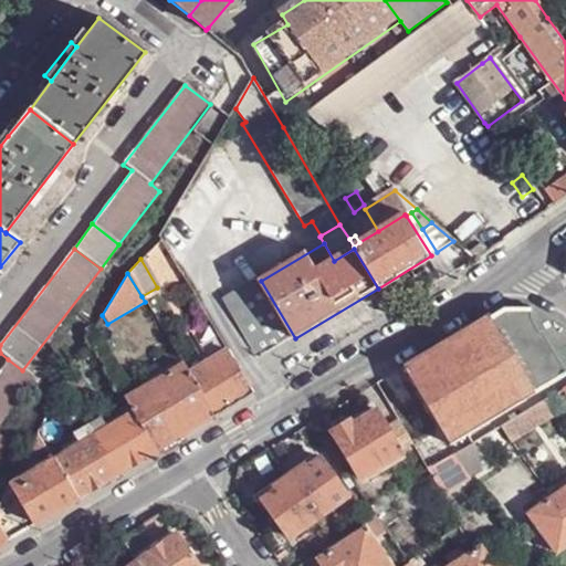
[(295,338),(261,281),(224,303),(259,360),(295,338)]
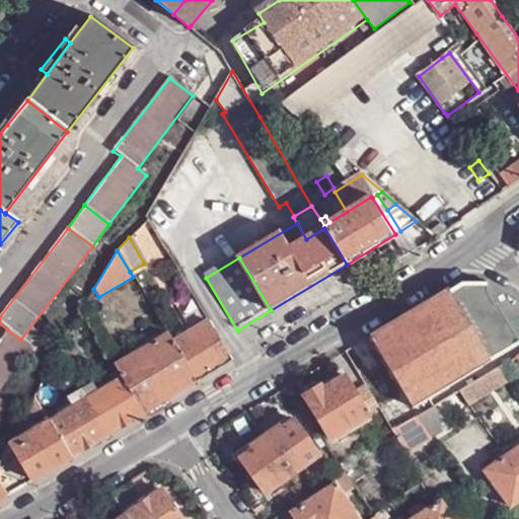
[(518,343),(518,297),(490,281),(462,282),(372,337),(384,357),(404,389),(414,405),(427,398),(518,343)]
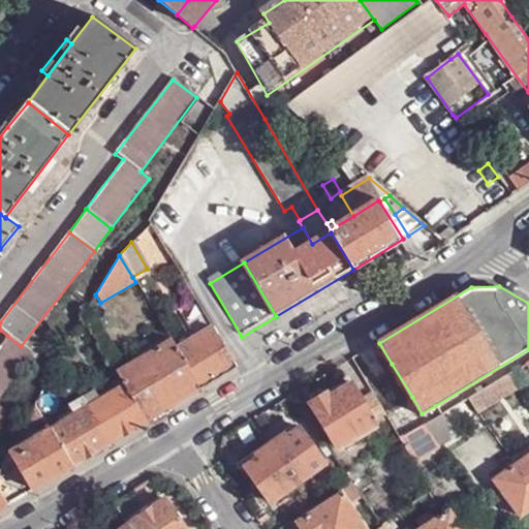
[(90,329),(83,316),(73,333),(82,337),(90,329)]
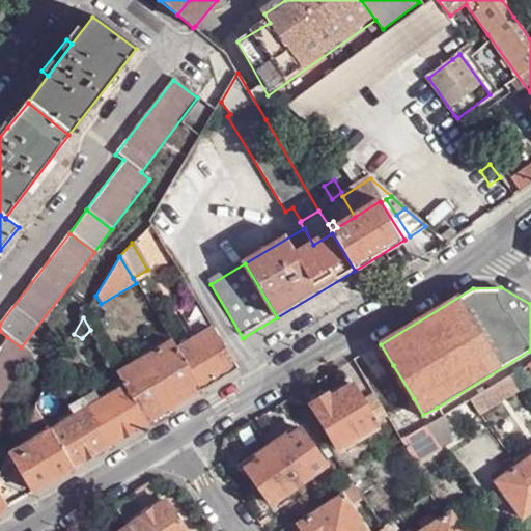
[(239,370),(215,331),(197,342),(179,352),(203,391),(239,370)]
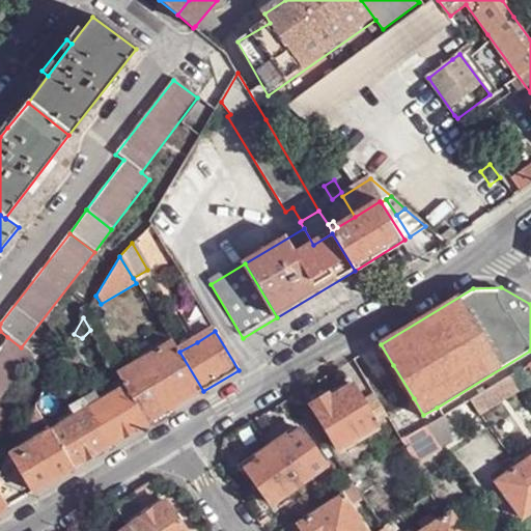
[(192,333),(173,343),(179,352),(197,342),(192,333)]
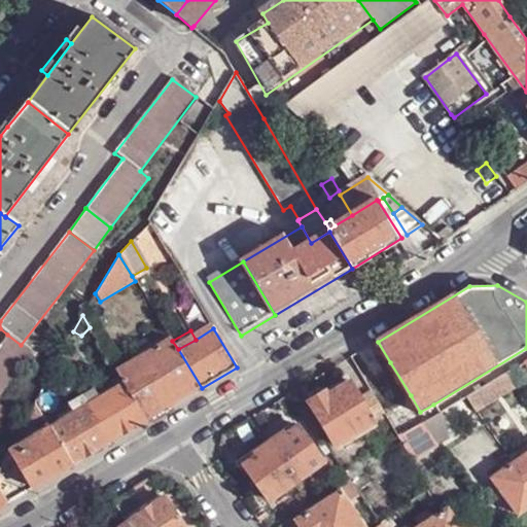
[(0,420),(7,412),(0,406),(0,394),(32,353),(21,345),(7,335),(0,344),(0,420)]
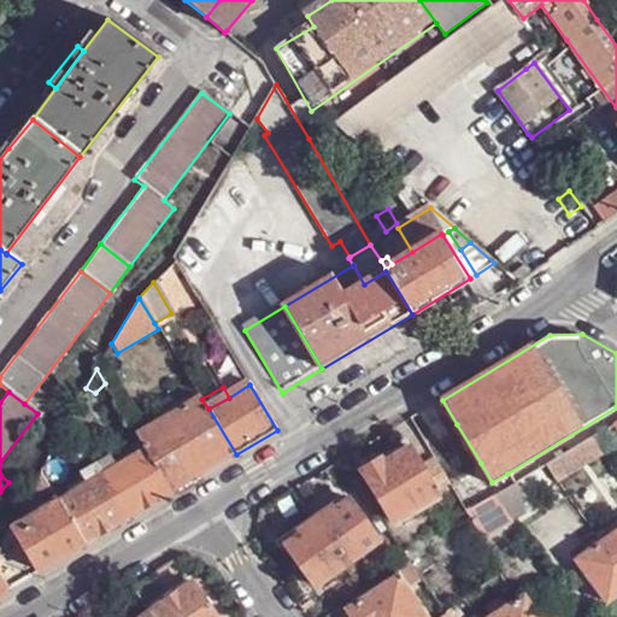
[(236,454),(209,409),(201,399),(139,436),(147,450),(174,493),(236,454)]
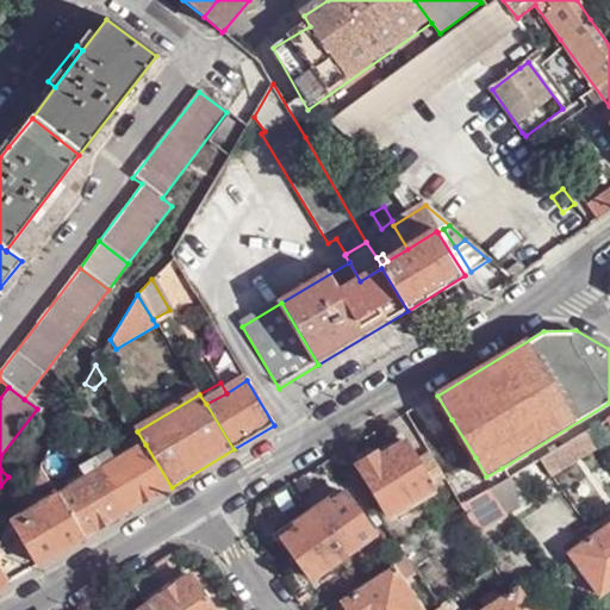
[(443,424),(452,419),(437,396),(429,402),(443,424)]
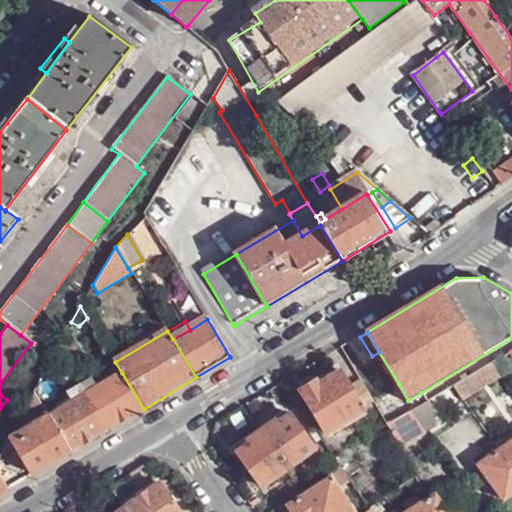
[(505,353),(498,358),(502,365),(509,361),(505,353)]
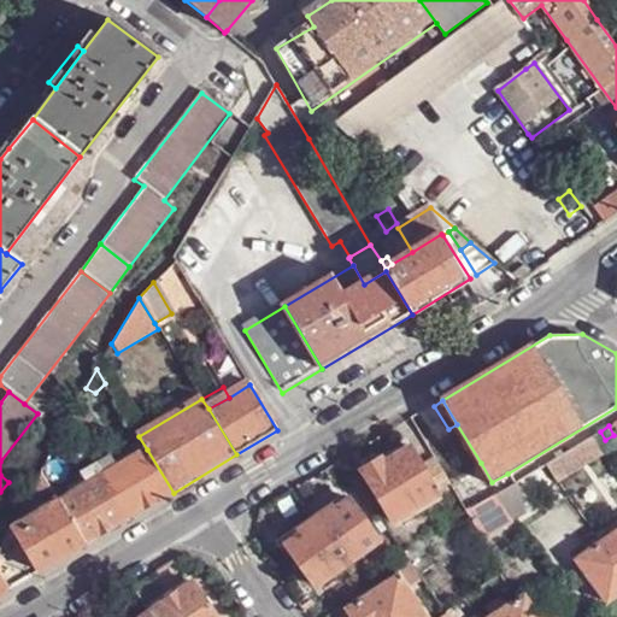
[(600,432),(547,462),(554,472),(607,441),(605,440),(600,432)]
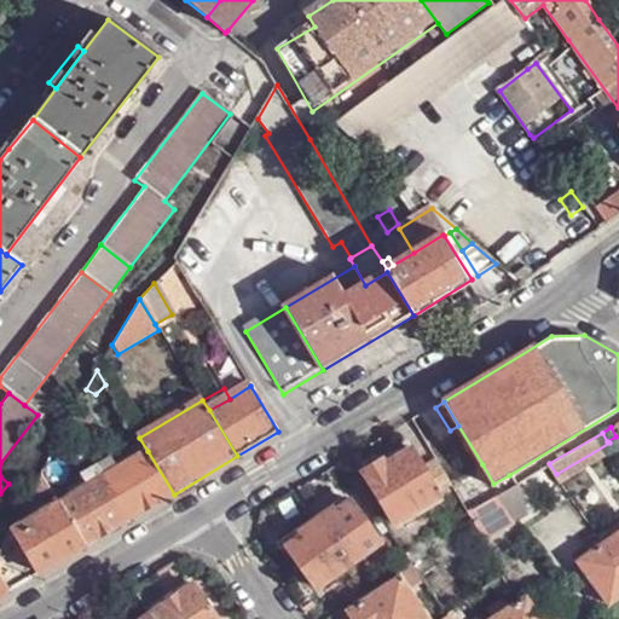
[(440,493),(424,467),(414,447),(387,463),(383,457),(363,470),(394,521),(397,520),(409,513),(440,493)]
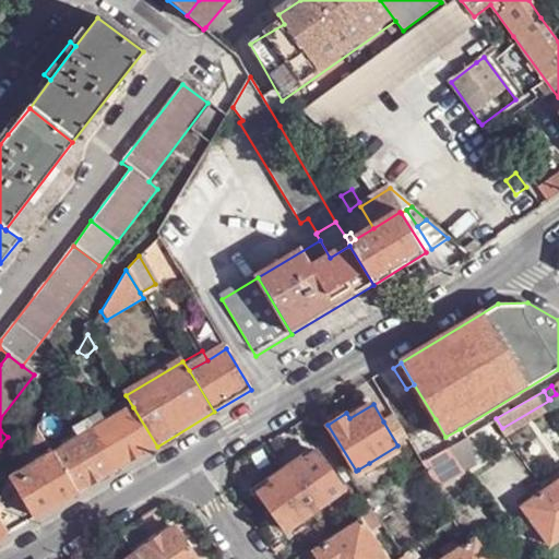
[(157,447),(133,407),(107,424),(94,431),(118,471),(157,447)]
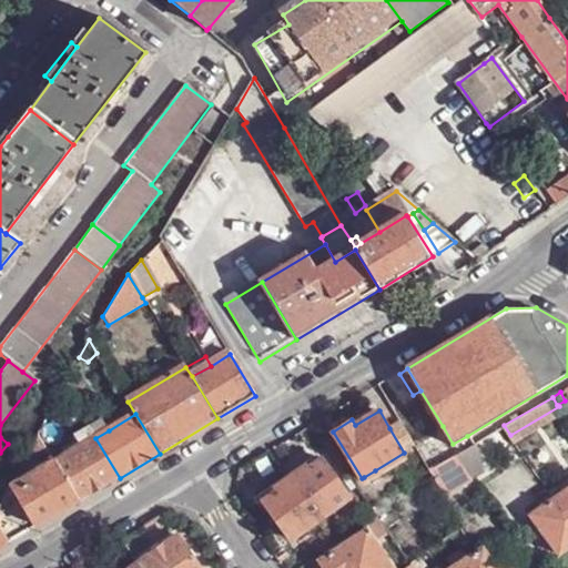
[(103,421),(89,428),(95,438),(109,430),(103,421)]
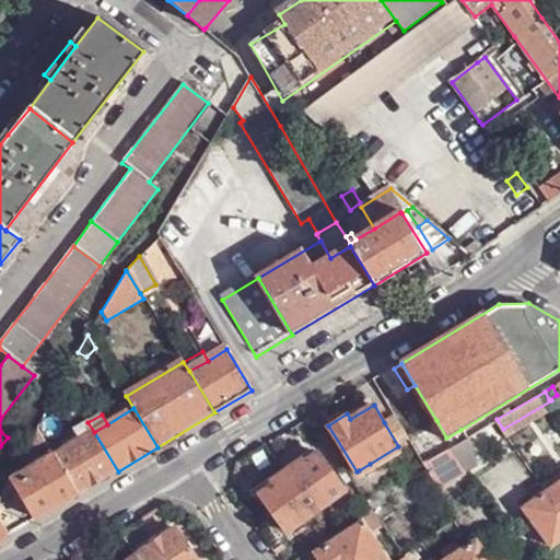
[(395,415),(384,422),(398,446),(409,440),(395,415)]
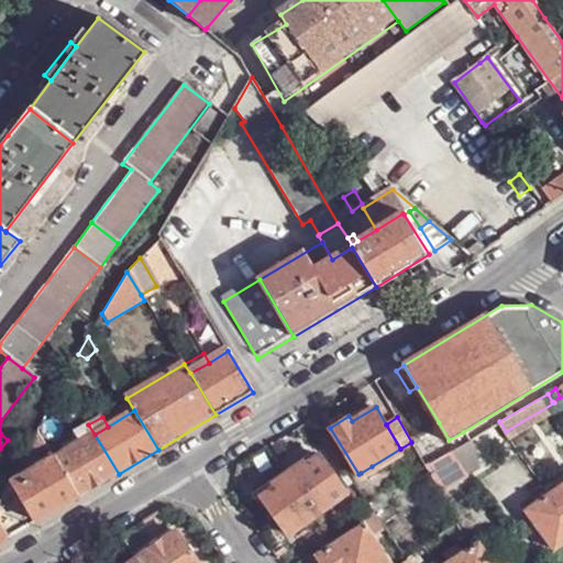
[(43,439),(48,435),(41,422),(37,429),(43,439)]
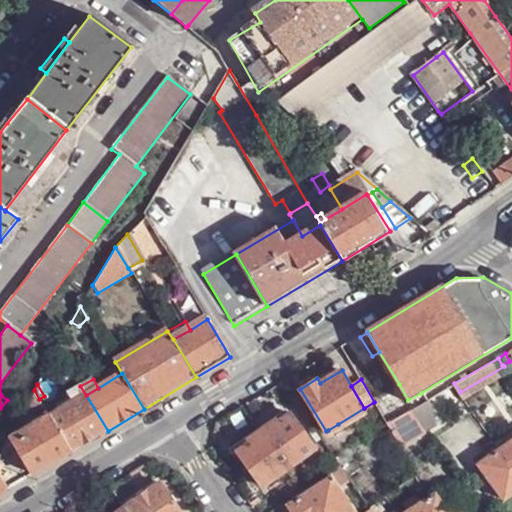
[(399,384),(391,391),(404,412),(411,408),(425,400),(421,393),(408,400),(399,384)]
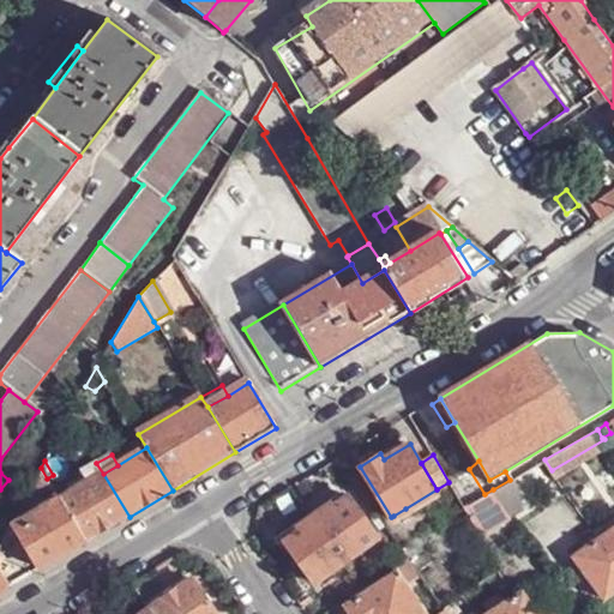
[(96,463),(84,470),(90,482),(103,474),(96,463)]
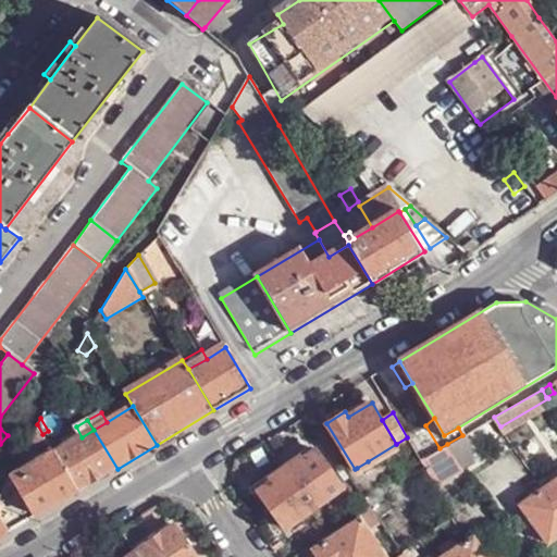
[(38,448),(48,442),(42,434),(37,424),(31,437),(38,448)]
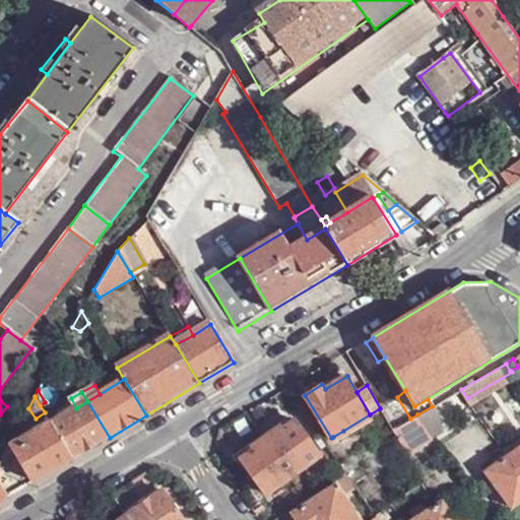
[(389,402),(402,424),(410,418),(397,397),(389,402)]
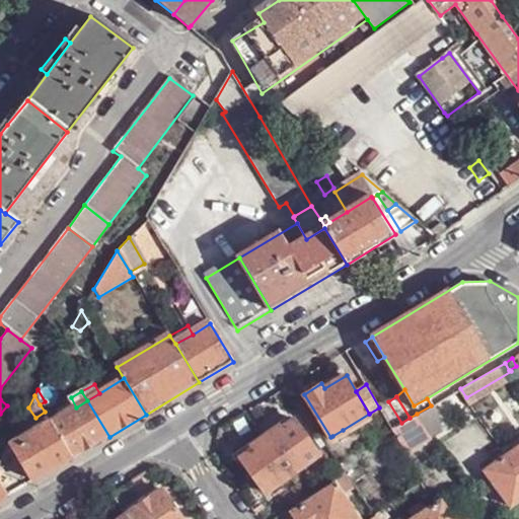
[(109,437),(87,400),(76,408),(51,423),(73,458),(109,437)]
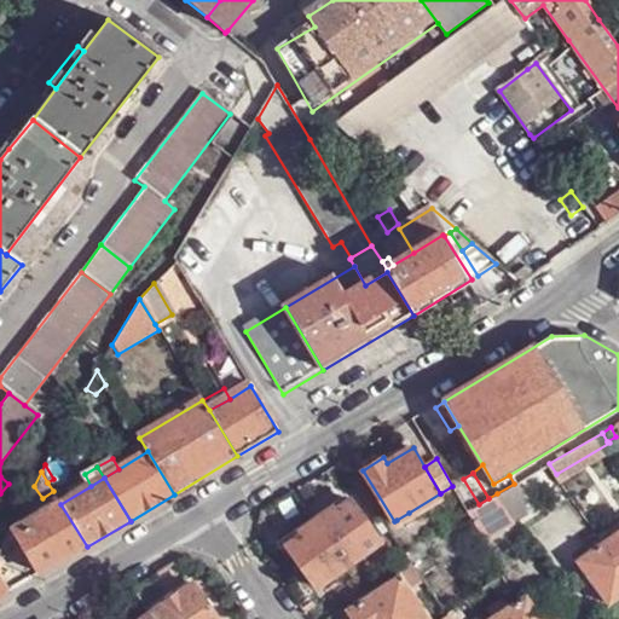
[(463,479),(452,486),(468,510),(479,504),(463,479)]
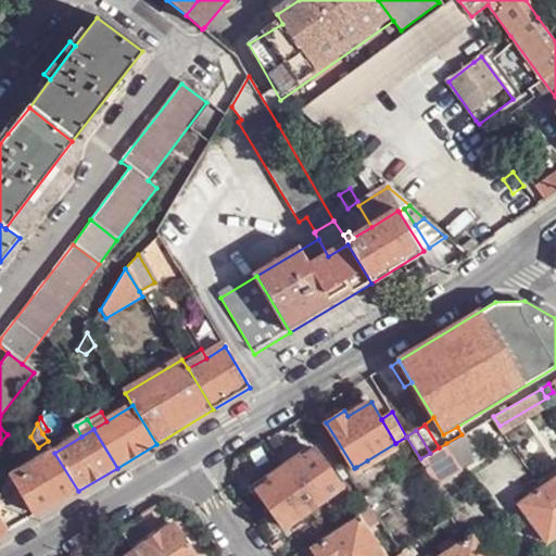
[(481,454),(466,432),(462,434),(446,443),(463,467),(481,454)]
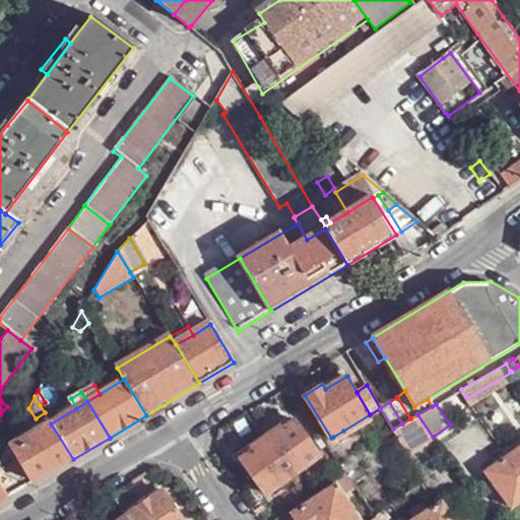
[(433,437),(417,414),(410,418),(402,424),(393,429),(408,454),(433,437)]
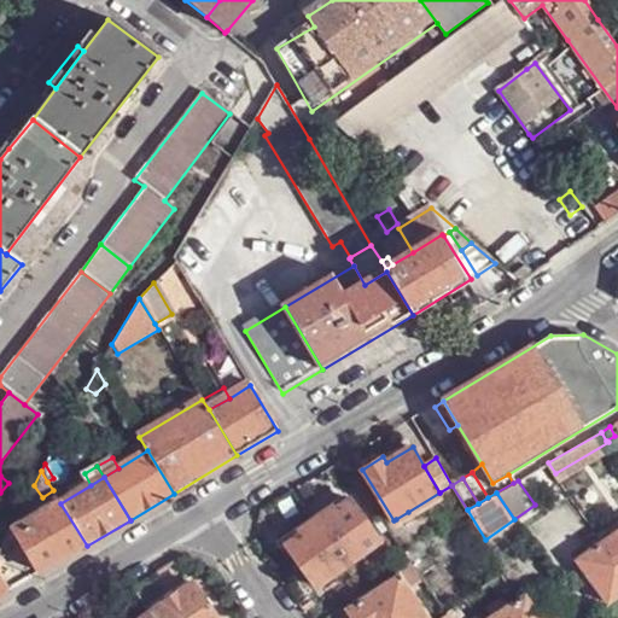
[(286,543),(316,586),(380,540),(350,499),(286,543)]
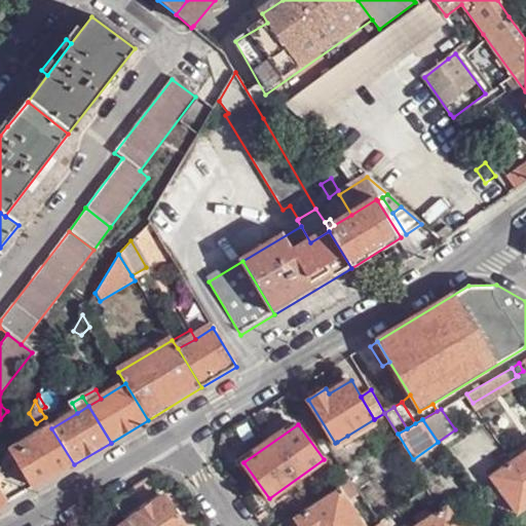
[(34,488),(74,464),(51,428),(46,430),(33,439),(35,443),(14,455),(34,488)]
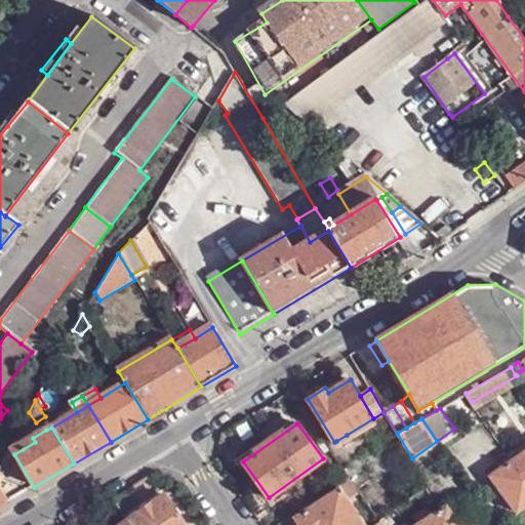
[(352,443),(347,435),(336,441),(341,449),(352,443)]
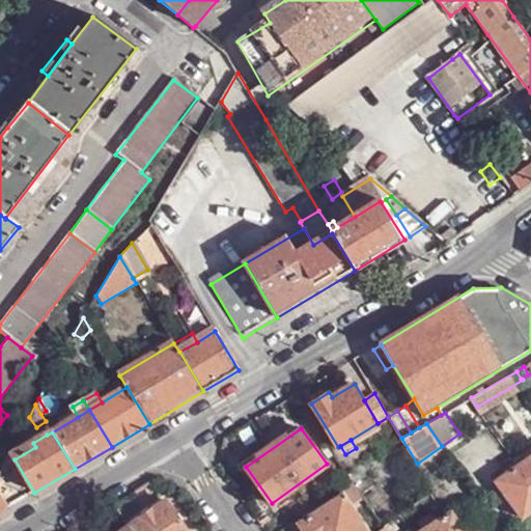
[(447,455),(442,446),(417,464),(420,470),(447,455)]
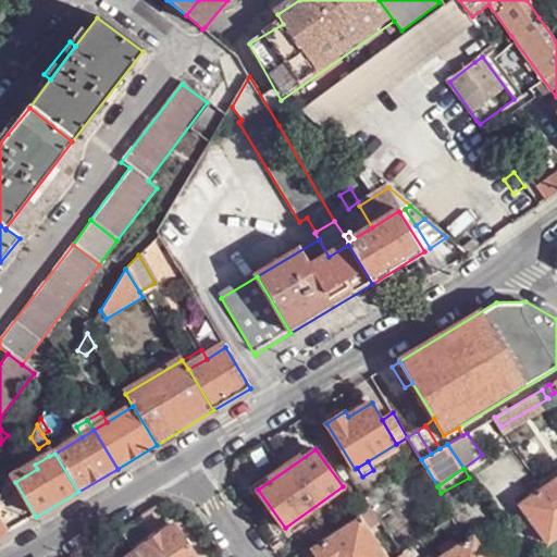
[(520,504),(546,542),(556,534),(556,477),(543,487),(520,504)]
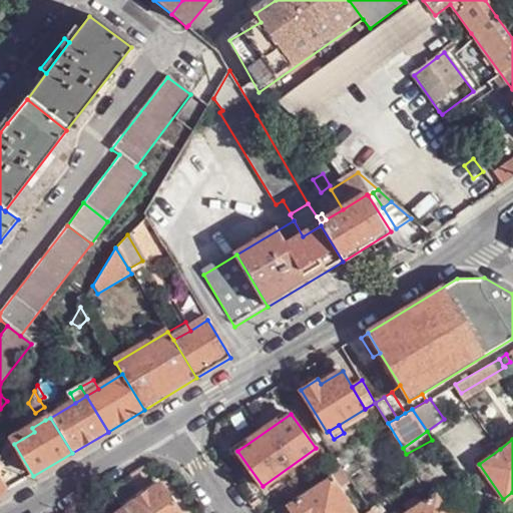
[(335,471),(346,488),(352,483),(345,474),(340,467),(335,471)]
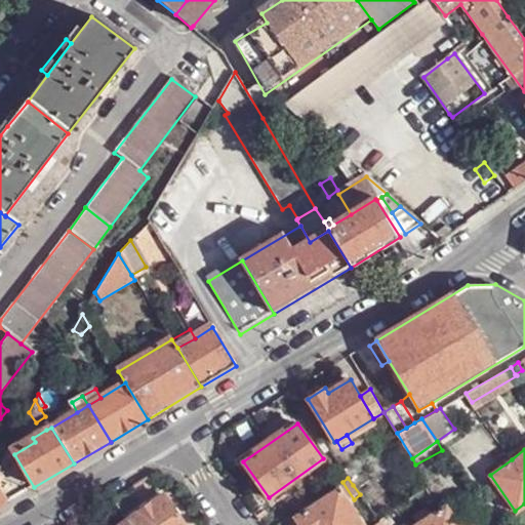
[(361,524),(338,489),(295,517),(300,524),(361,524)]
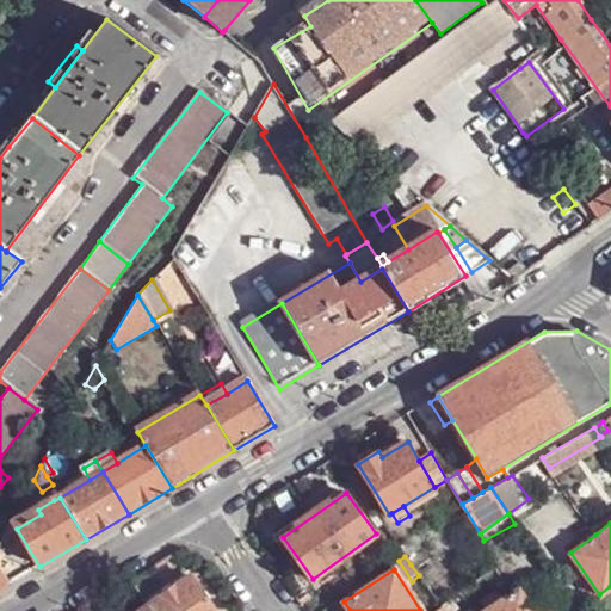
[(216,610),(191,575),(148,605),(152,610),(216,610)]
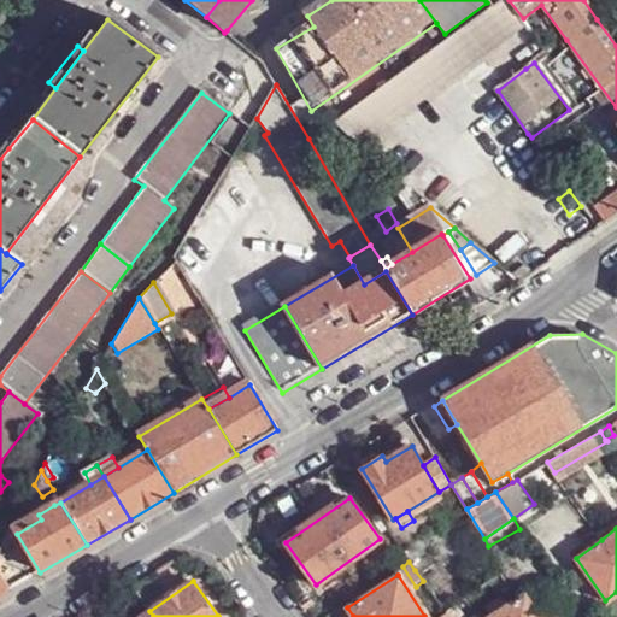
[(540,616),(539,616),(534,607),(524,593),(489,616),(540,616)]
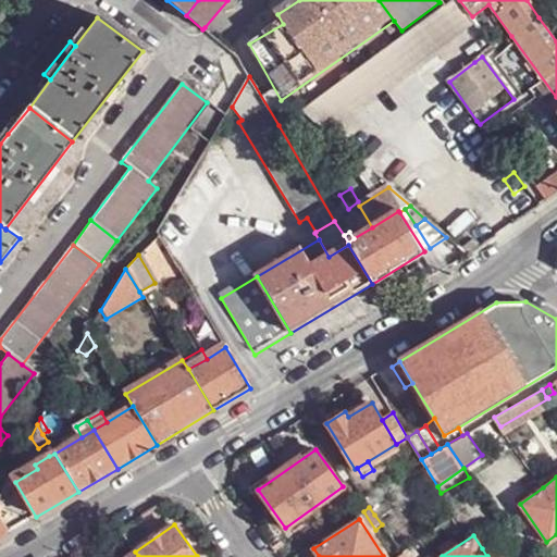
[(487,545),(482,548),(486,556),(492,552),(487,545)]
